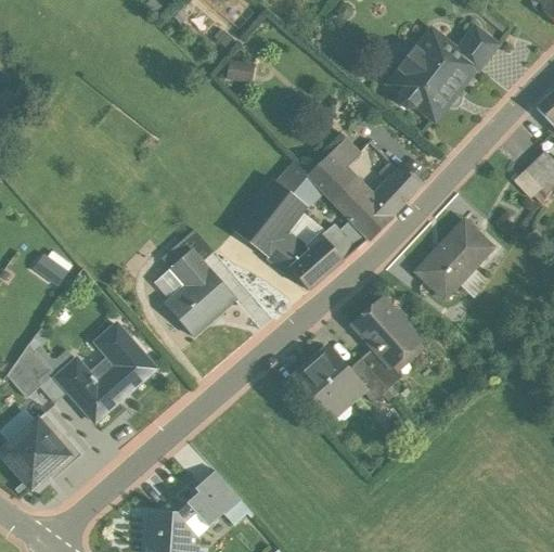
[(541,0),(553,13),(553,0),(541,0)]
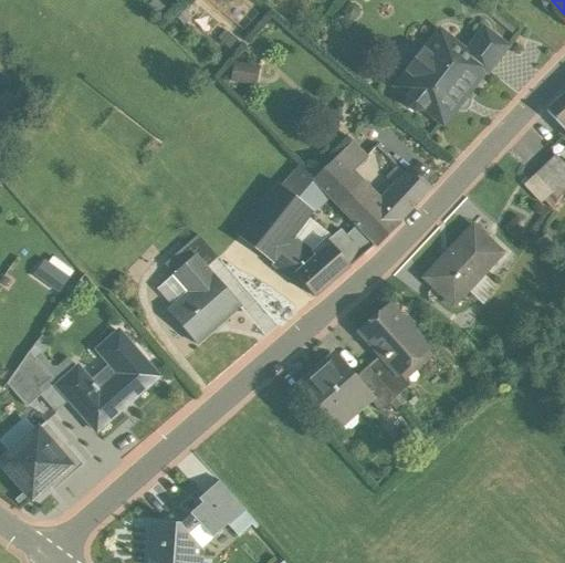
[(509,45),(484,27),(464,52),(489,71),(509,45)]
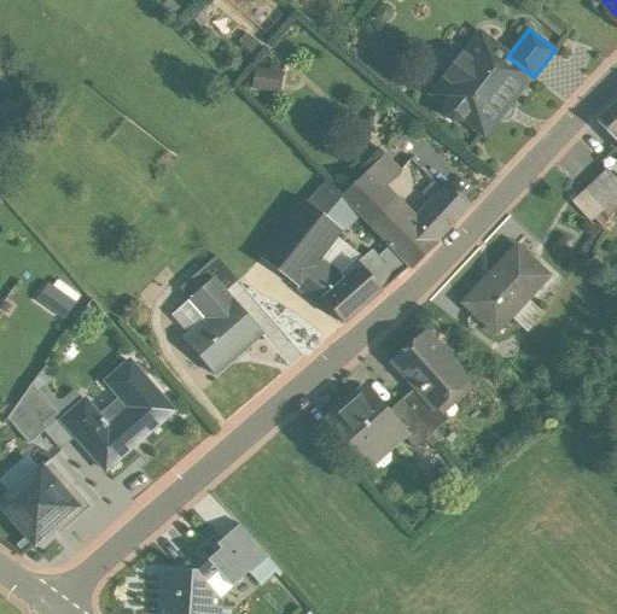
[(507,57),(481,35),(447,80),(458,89),(444,106),(446,115),(453,120),(461,120),(465,115),(482,129),(510,94),(512,97),(528,76),(533,80),(534,77),(507,57)]
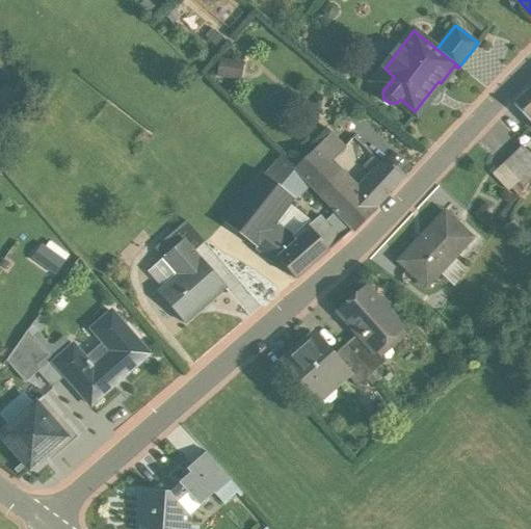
[(530,85),(514,101),(530,118),(530,85)]
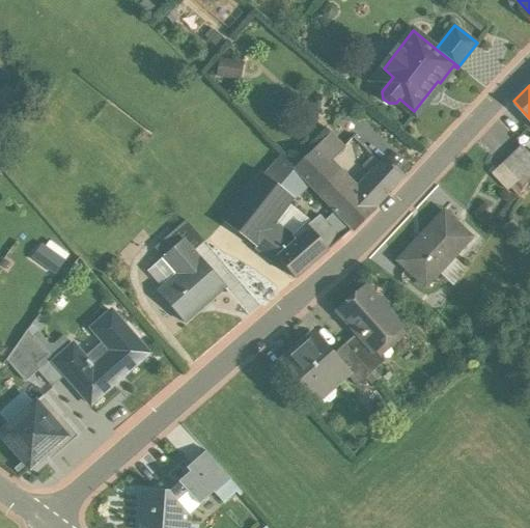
[(330,133),(294,167),(309,182),(318,192),(339,172),(329,161),(343,145),(330,133)]
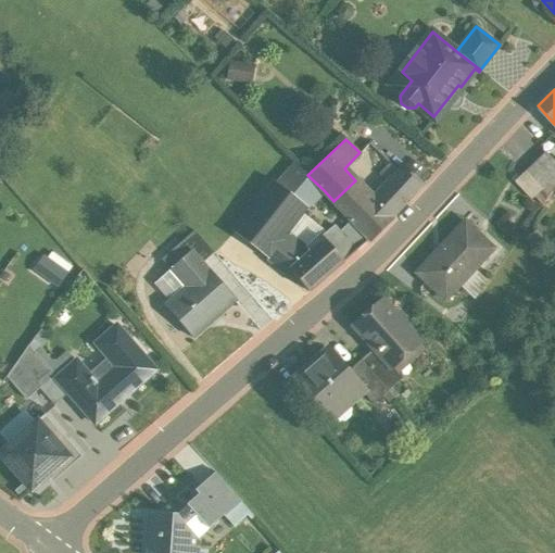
[(554,159),(546,150),(527,168),(543,186),(554,174),(554,159)]
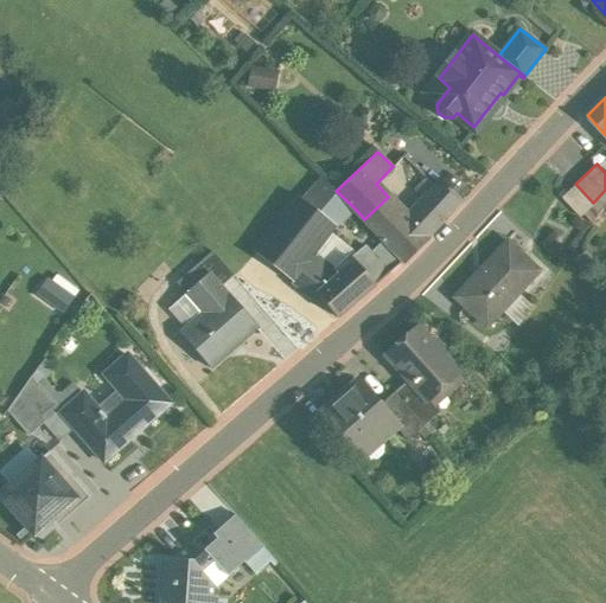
[(299,194),(256,250),(286,274),(297,257),(307,263),(311,257),(330,231),(331,231),(337,224),(353,207),(336,191),(336,190),(320,175),(303,197),(299,194)]
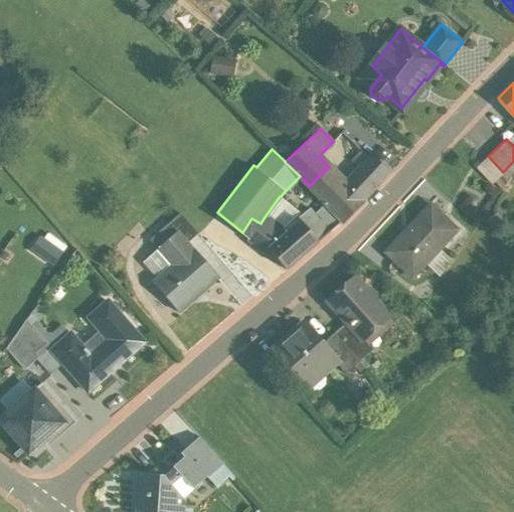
[(373,151),(358,166),(344,182),(362,201),(393,169),(373,151)]
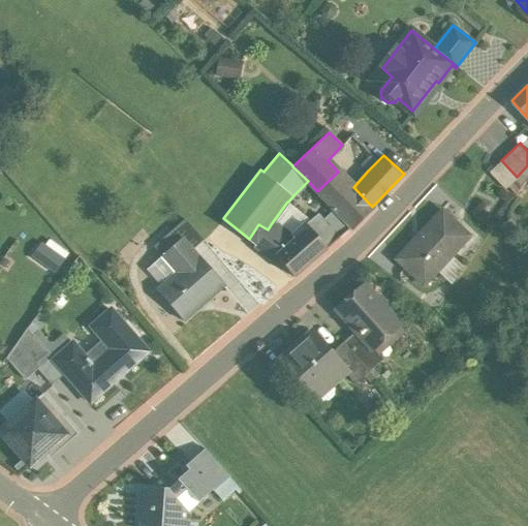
[(517,177),(501,160),(490,171),(505,187),(508,184),(517,177)]
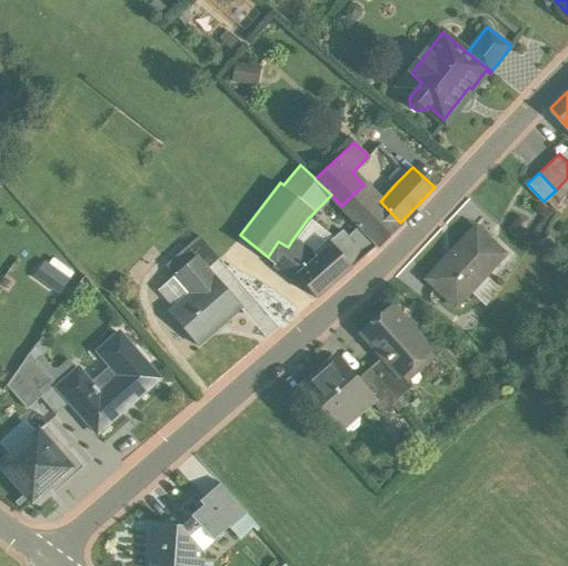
[(567,178),(556,190),(547,198),(556,207),(567,190),(567,178)]
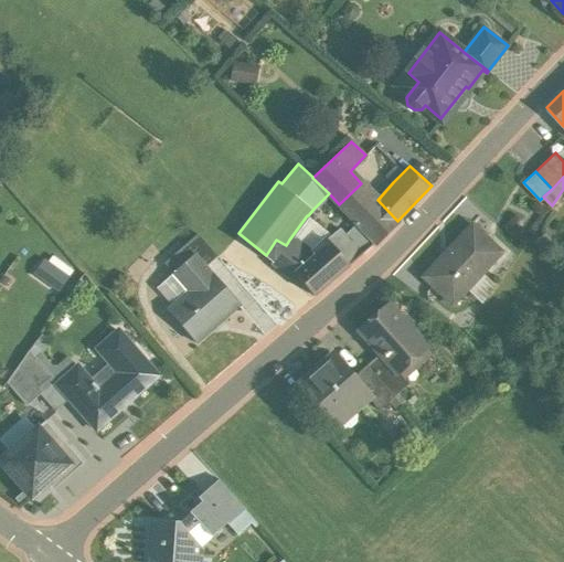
[(378,200),(361,183),(339,204),(358,222),(378,243),(398,221),(397,221),(378,200)]
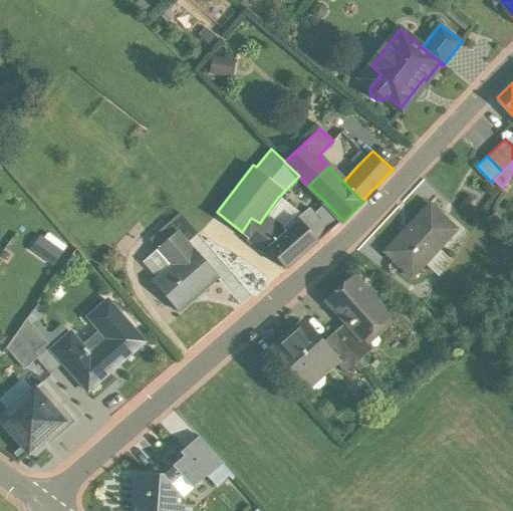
[(279,196),(263,218),(285,235),(288,232),(285,229),(297,218),(301,215),(280,196),(279,196)]
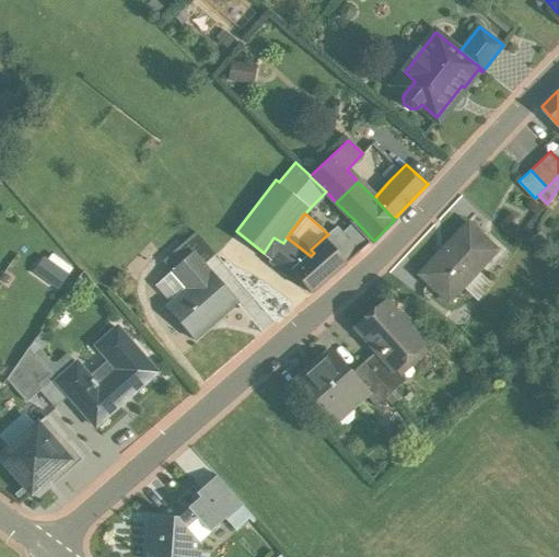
[(374,241),(354,220),(342,232),(341,230),(340,231),(360,250),(372,240),(373,241),(374,241)]
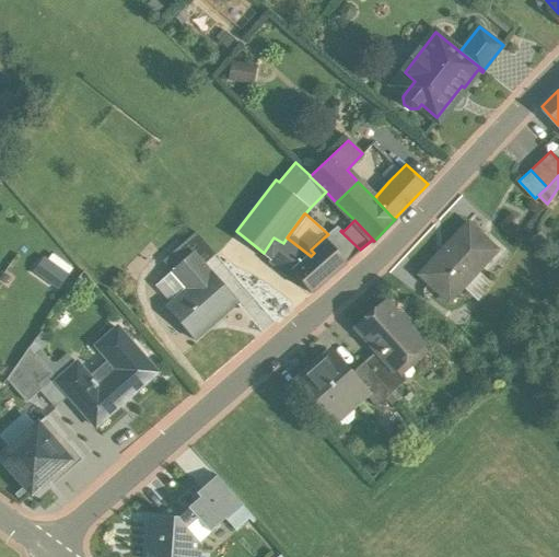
[(469,221),(420,273),(449,300),(498,248),(469,221)]
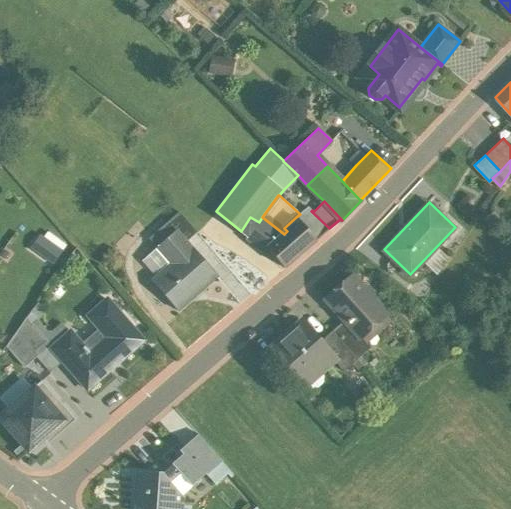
[(300,214),(296,217),(316,239),(329,228),(311,211),(307,207),(300,214)]
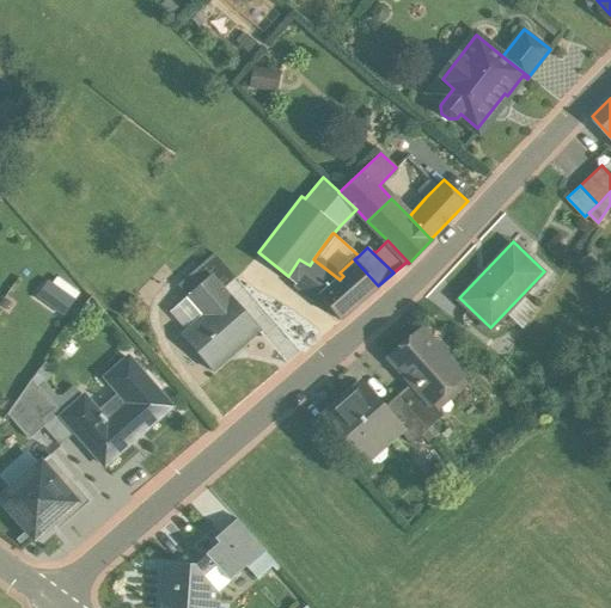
[(215,251),(202,264),(212,275),(214,272),(226,287),(238,276),(215,251)]
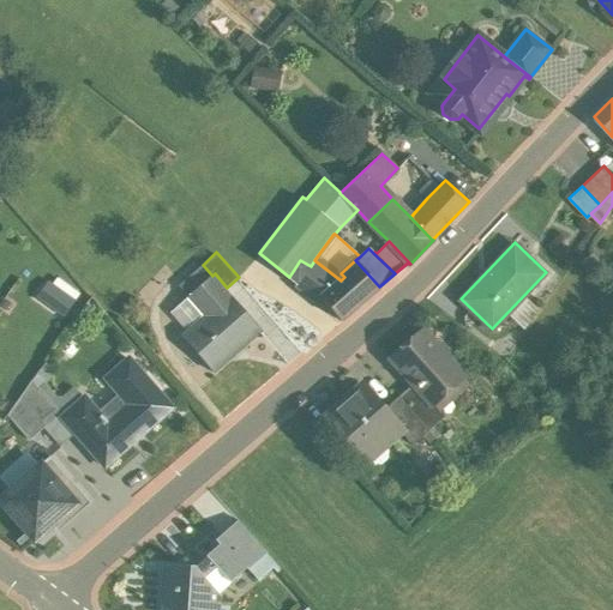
[(341,281),(314,260),(311,266),(300,260),(289,277),(322,302),(325,299),(341,281)]
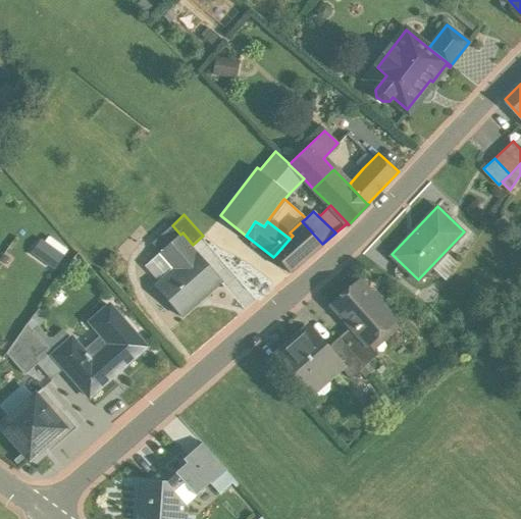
[(302,221),(290,232),(293,236),(290,239),(276,254),(292,271),(322,244),(302,221)]
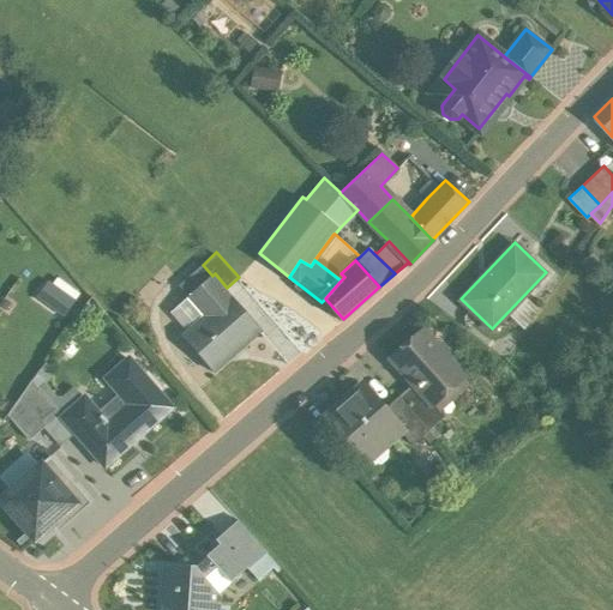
[(203,265),(180,283),(192,296),(197,291),(196,290),(212,276),(203,265)]
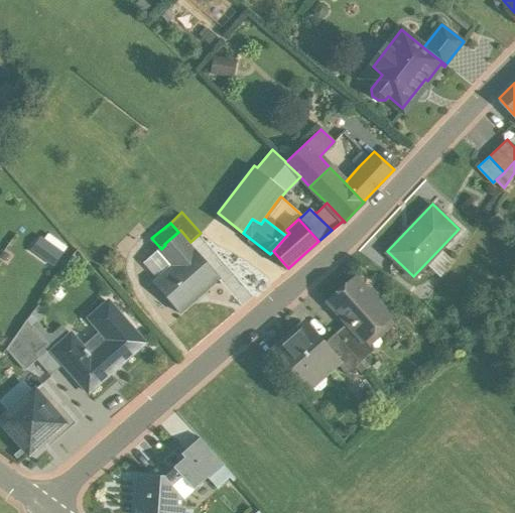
[(190,242),(180,230),(178,232),(164,244),(165,245),(179,260),(155,281),(180,311),(220,277),(190,242)]
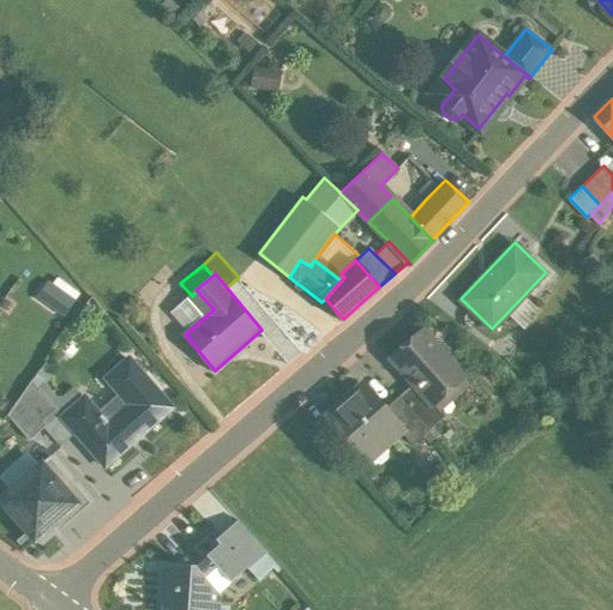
[(64,291),(48,281),(37,295),(62,314),(71,303),(60,296),(64,291)]
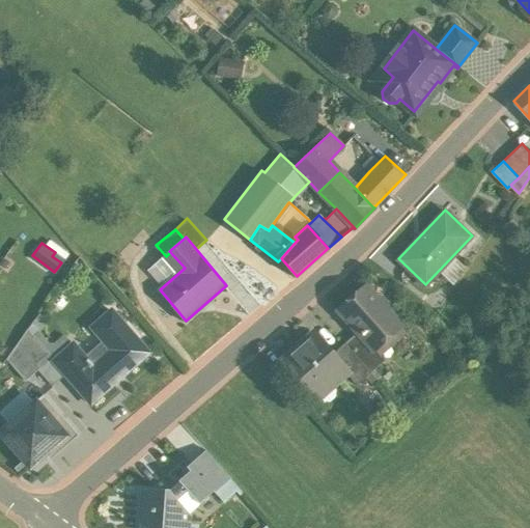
[(365,286),(339,310),(358,331),(373,350),(375,348),(400,326),(386,309),(386,303),(381,297),(374,297),(365,286)]
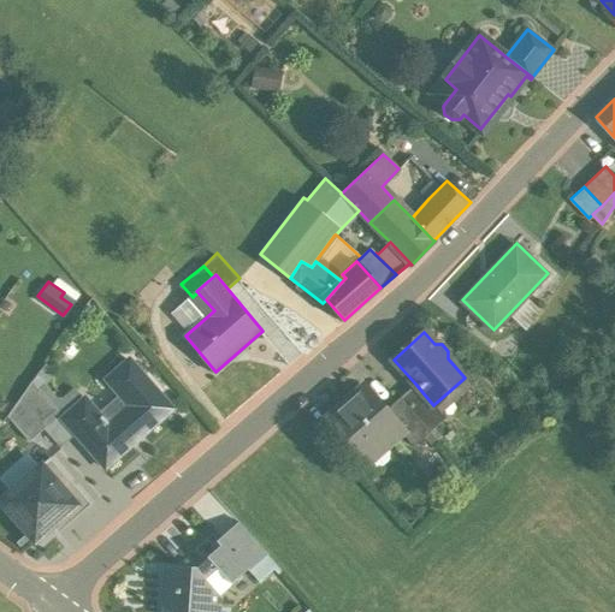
[(175,406),(131,358),(108,378),(129,400),(108,420),(104,415),(87,397),(64,417),(108,467),(175,406)]
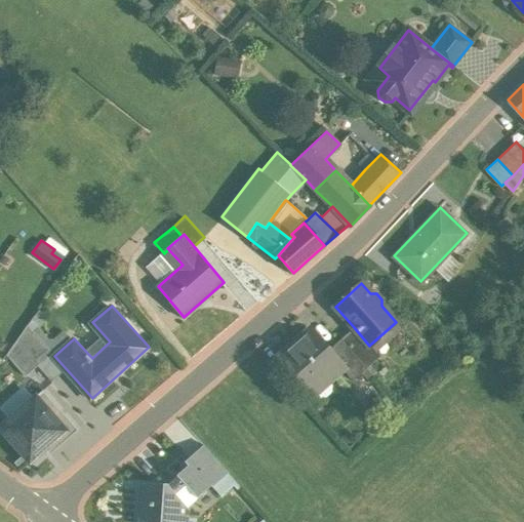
[(49,348),(28,324),(17,338),(36,359),(37,358),(49,348)]
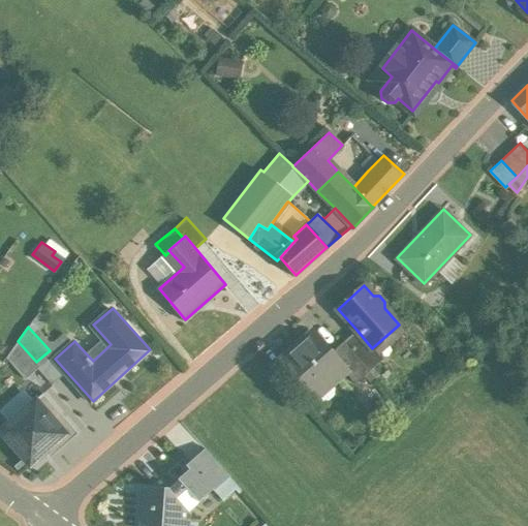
[(372,348),(356,330),(344,340),(370,370),(383,358),(374,346),(372,348)]
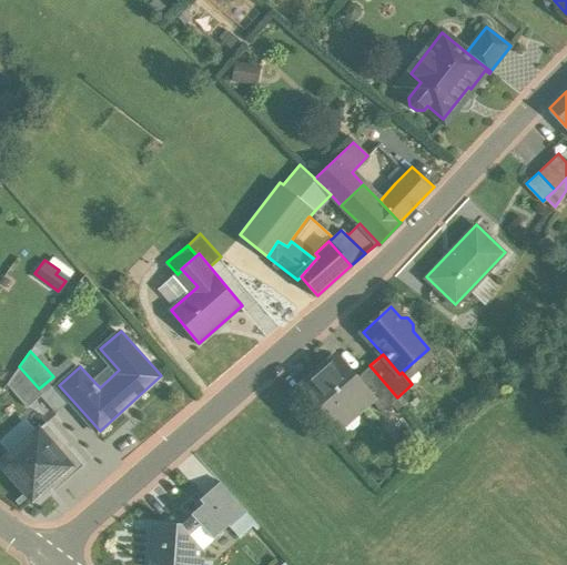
[(356,377),(336,355),(303,384),(338,426),(371,397),(364,390),(365,389),(356,377)]
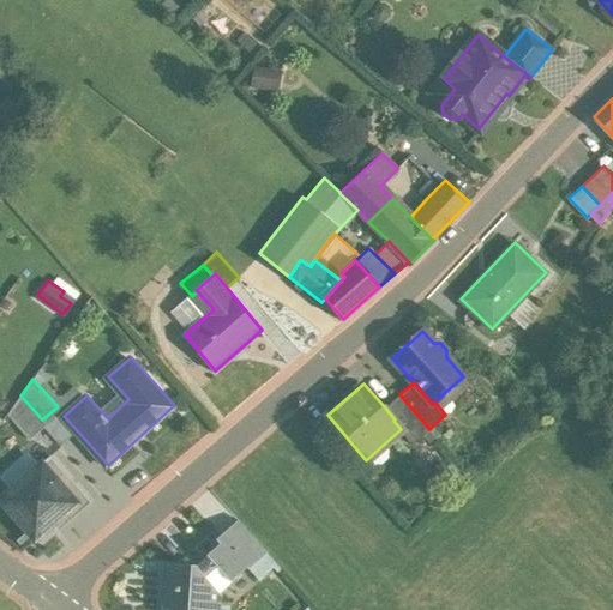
[(430,429),(400,394),(385,408),(395,420),(394,421),(401,429),(414,444),(430,429)]
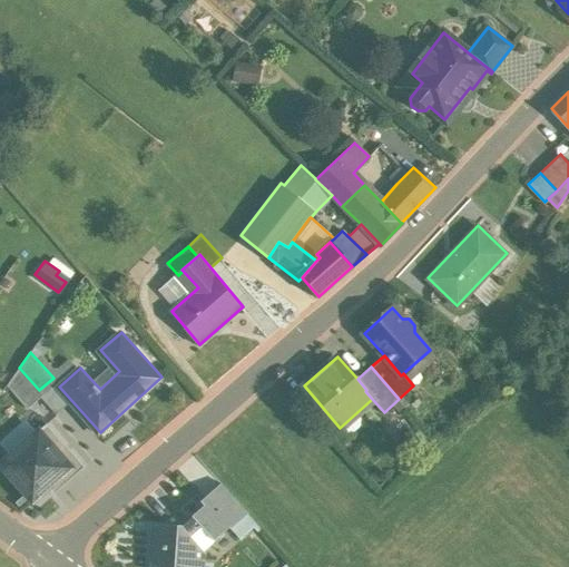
[(39,390),(19,368),(8,383),(29,407),(43,393),(40,389),(39,390)]
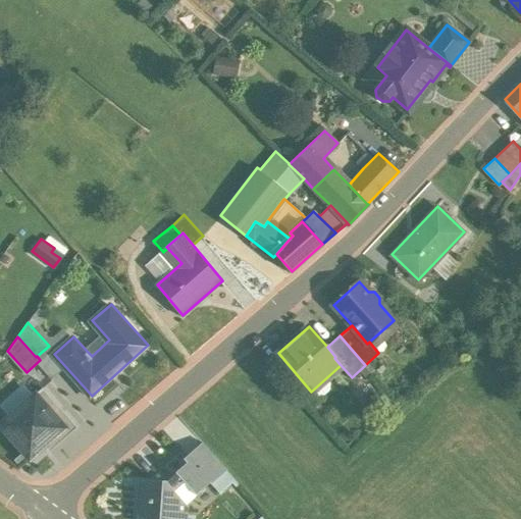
[(0,402),(9,411),(33,387),(24,378),(0,402)]
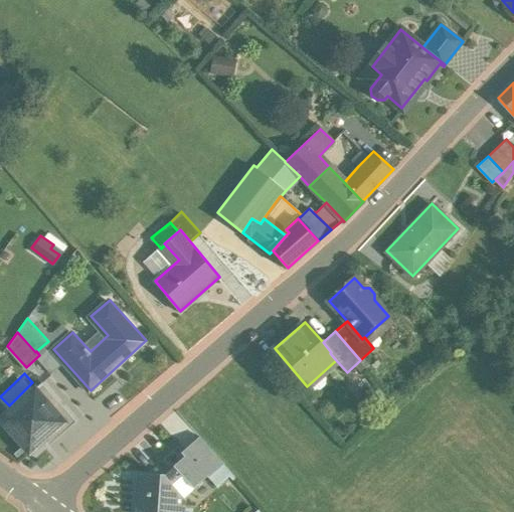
[(60,402),(42,382),(1,418),(30,452),(51,433),(64,421),(53,408),(60,402)]
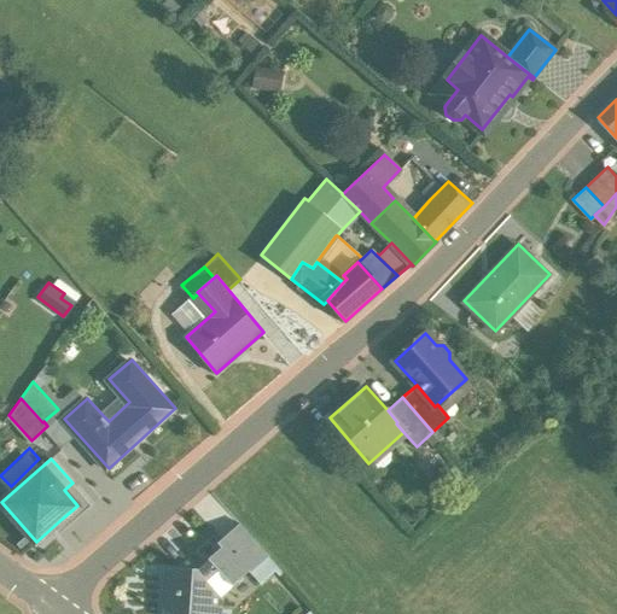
[(92,504),(73,483),(64,490),(77,506),(62,519),(68,526),(92,504)]
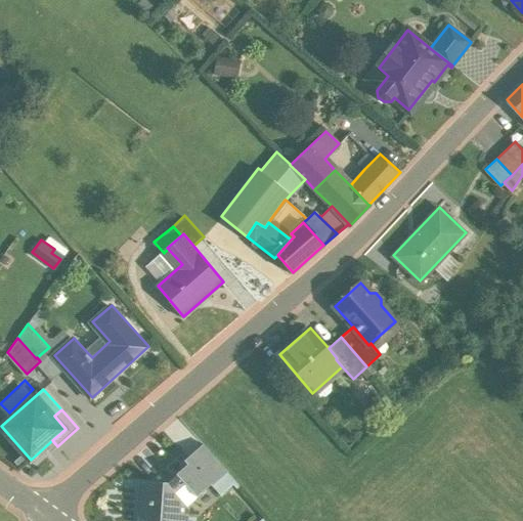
[(166,483),(144,482),(141,520),(184,520),(185,506),(210,484),(212,484),(228,470),(204,443),(184,461),(187,464),(166,483)]
